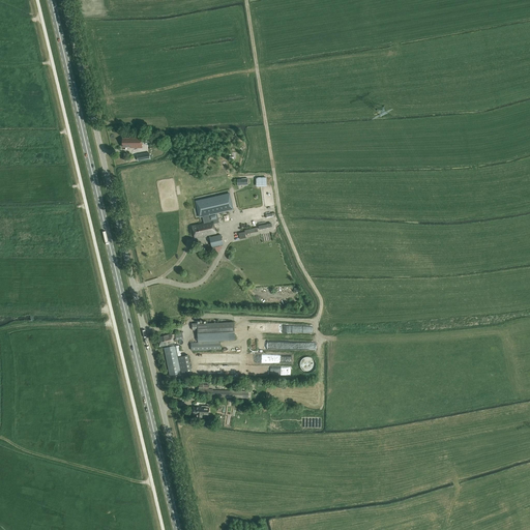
[(122,138),(122,147),(130,147),(130,148),(142,148),(142,137),(130,137),(130,138),(122,138)]
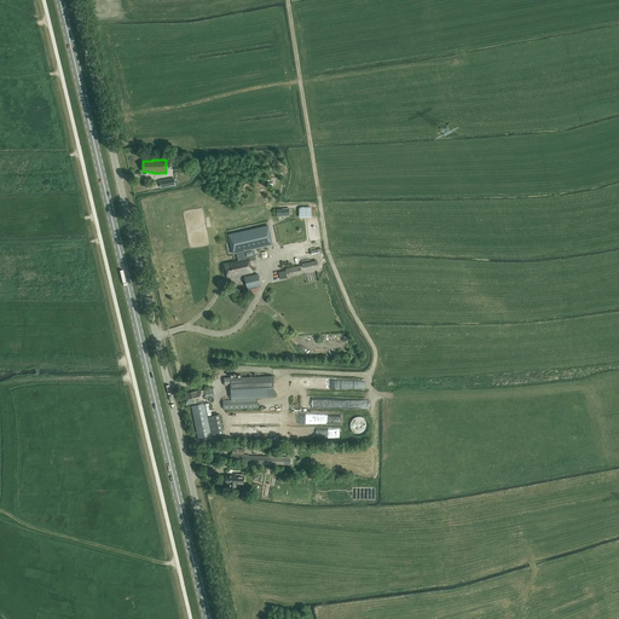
[(300,220),(312,220),(312,208),(299,209),(300,220)]
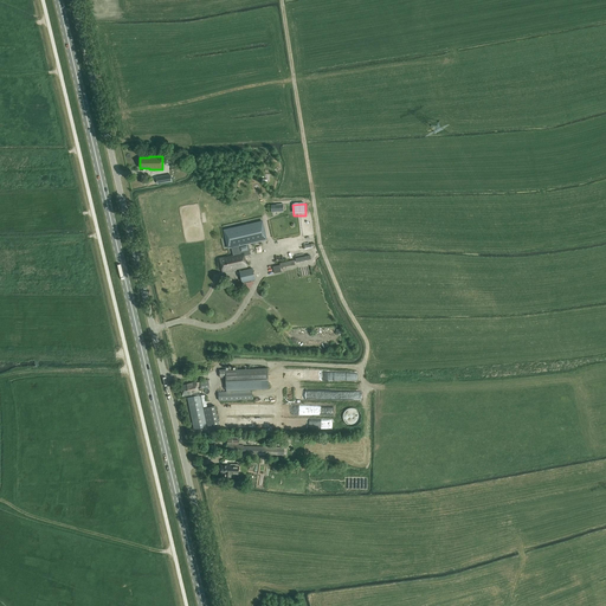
[(240,253),(238,246),(266,239),(263,221),(224,230),(229,247),(232,247),(233,256),(220,258),(223,272),(247,266),(244,253),(240,253)]
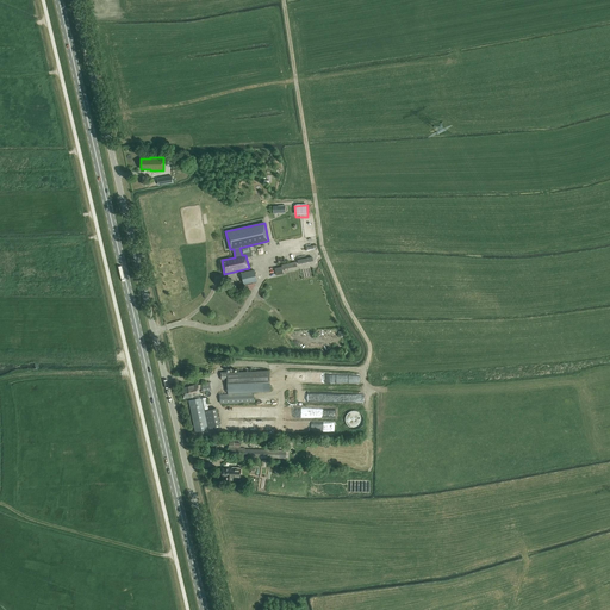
[(299,271),(315,268),(313,260),(298,262),(299,271)]
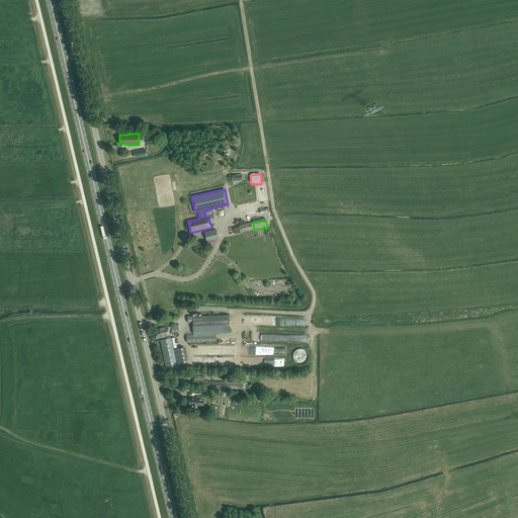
[(252,225),(234,228),(235,235),(243,234),(242,230),(252,228),(252,225)]
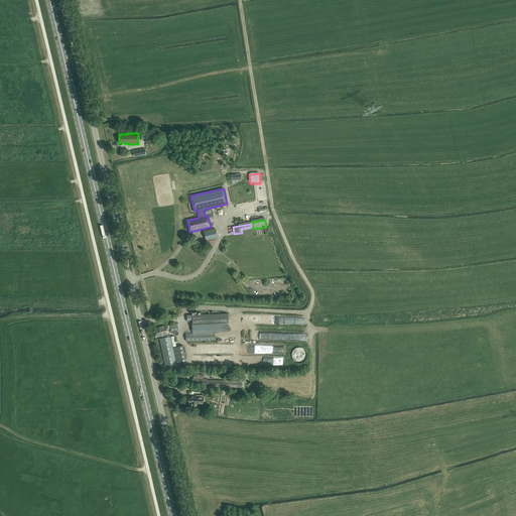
[(218,238),(215,228),(204,231),(207,241),(218,238)]
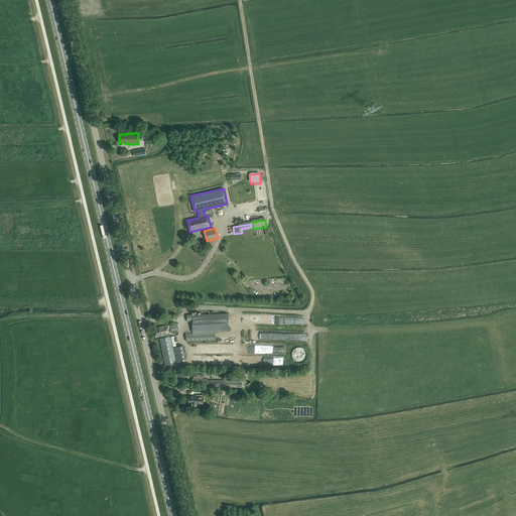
[(250,246),(267,241),(266,236),(249,241),(250,246)]
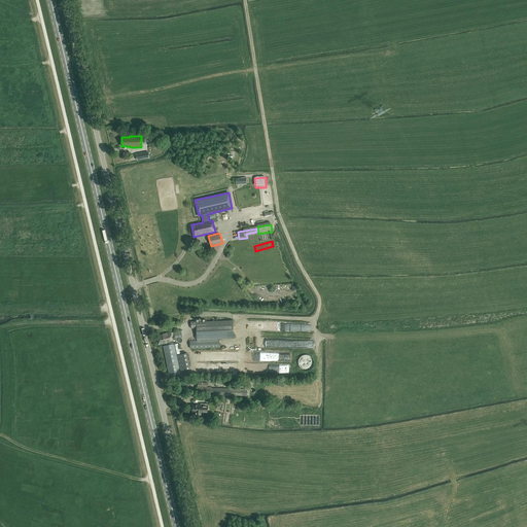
[(197,340),(220,339),(234,338),(233,320),(190,322),(191,328),(197,328),(197,340)]
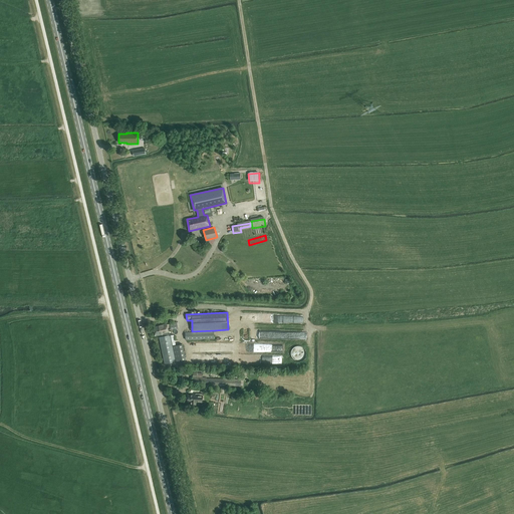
[(160,337),(165,363),(186,359),(182,344),(172,346),(170,335),(169,335),(168,330),(168,327),(170,327),(171,330),(178,328),(177,321),(170,323),(167,324),(154,327),(156,335),(162,334),(163,336),(160,337)]
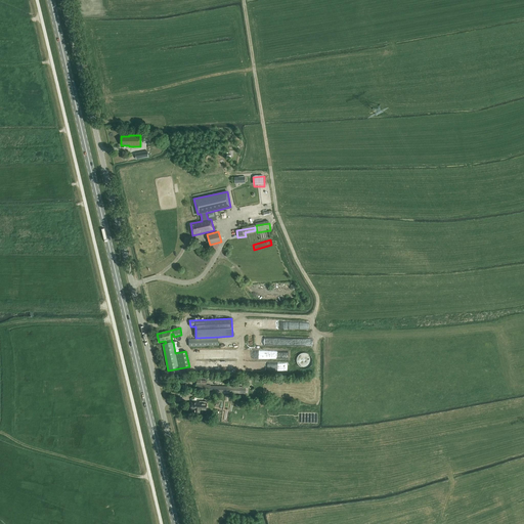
[(218,338),(188,339),(189,346),(218,345),(218,338)]
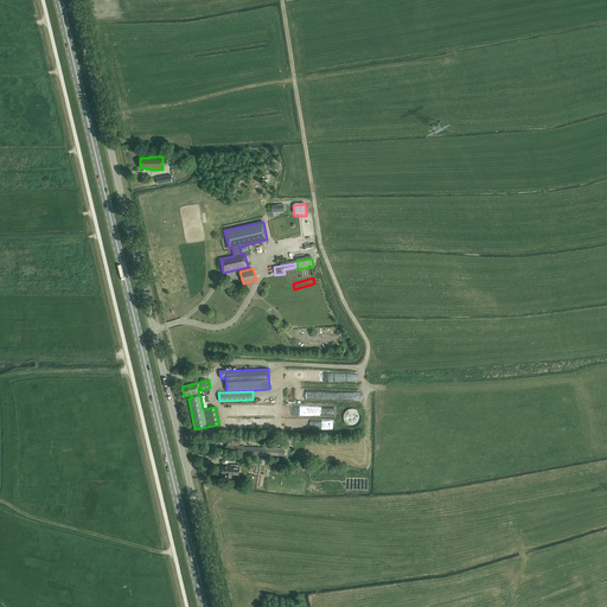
[(345,425),(349,426),(351,427),(355,427),(357,426),(359,425),(360,421),(362,419),(362,415),(360,413),(358,410),(356,409),(352,409),(350,409),(346,411),(344,414),(344,417),(344,421),(345,425)]
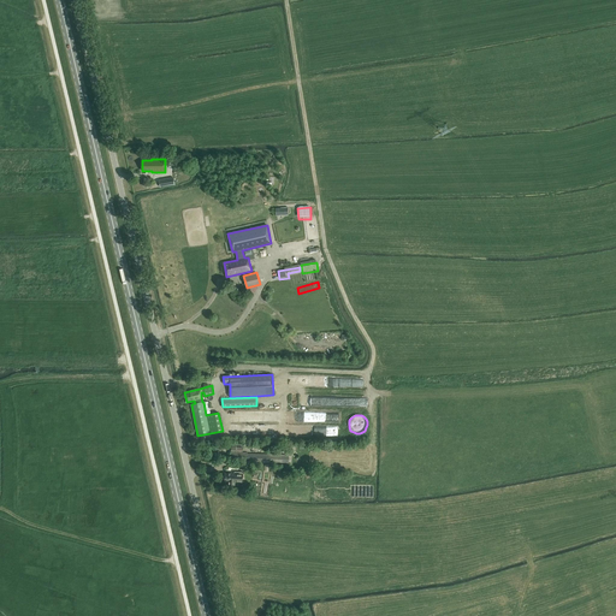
[(238,481),(240,477),(243,477),(243,472),(240,472),(235,472),(235,473),(225,473),(225,481),(235,481),(238,481)]
